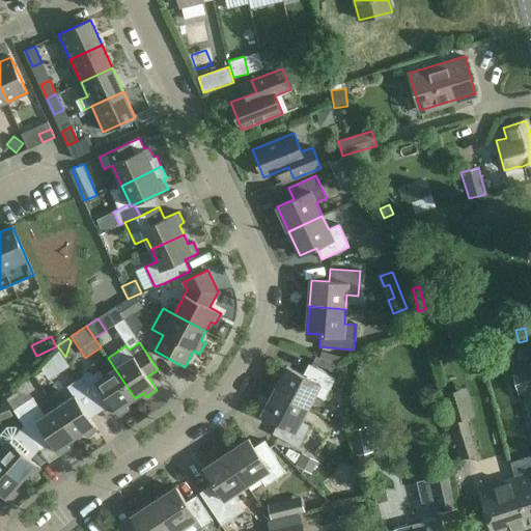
[(287,367),(275,391),(308,408),(314,394),(324,399),(329,389),(330,390),(336,378),(309,364),(303,375),(287,367)]
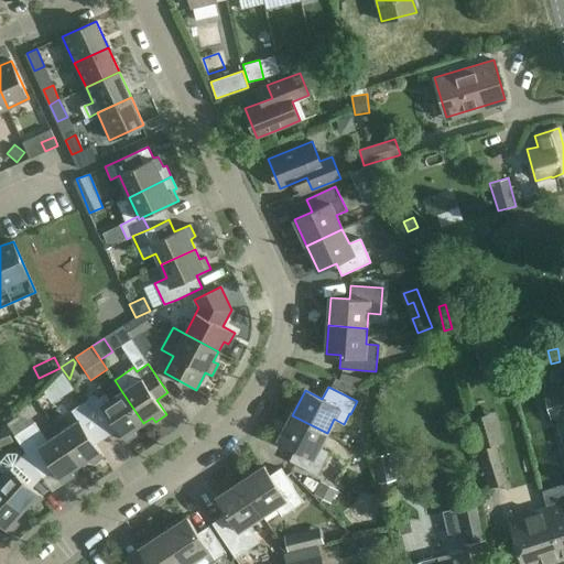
[(551,420),(556,420),(563,418),(563,388),(544,393),(551,420)]
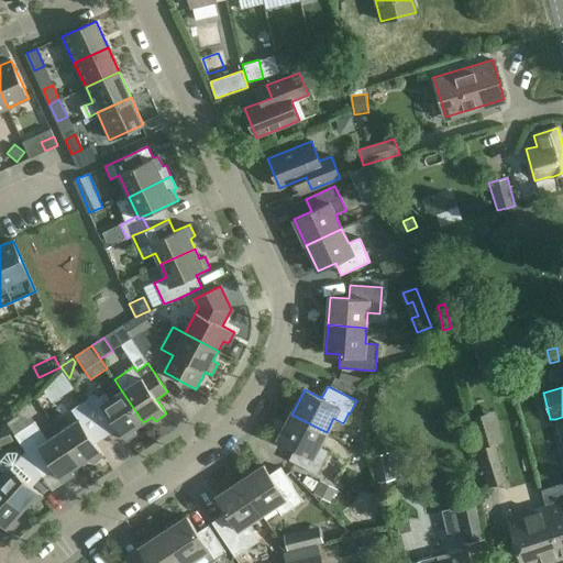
[(107,437),(118,429),(125,441),(136,433),(133,429),(143,422),(122,392),(110,399),(106,393),(98,397),(96,394),(84,401),(107,437)]
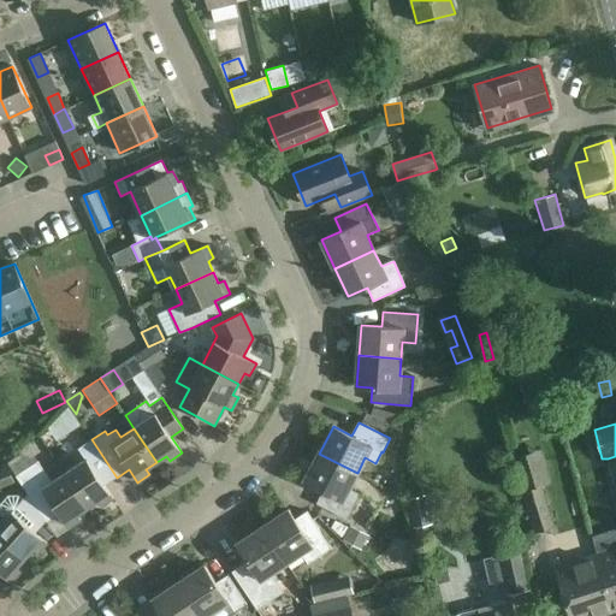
[(86,460),(65,473),(88,508),(98,502),(101,507),(113,498),(105,485),(117,478),(92,439),(78,448),(86,460)]
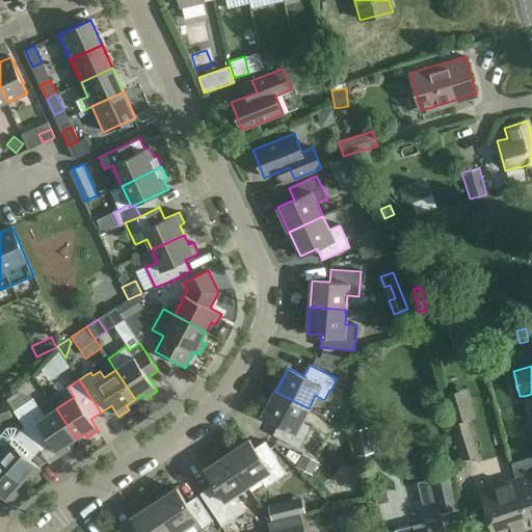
[(443,395),(445,403),(461,460),(478,455),(467,419),(476,416),(468,388),(443,395)]
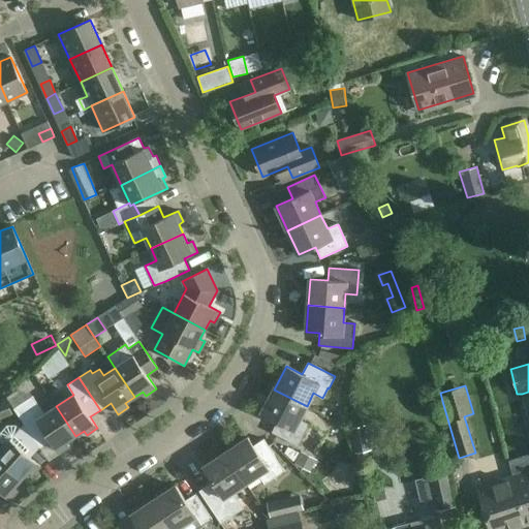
[(274,390),(261,413),(277,422),(272,432),(299,446),(310,425),(300,419),(307,406),(274,390)]
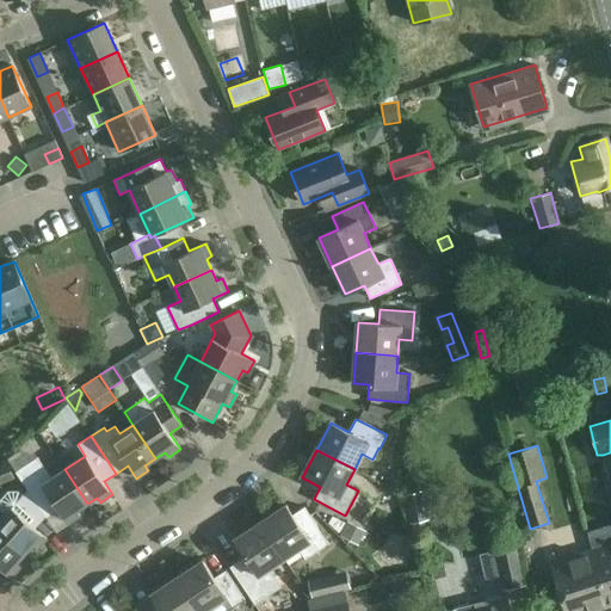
[(87,504),(65,469),(51,479),(37,457),(16,473),(28,491),(41,511),(44,516),(56,507),(68,524),(80,516),(76,511),(87,504)]
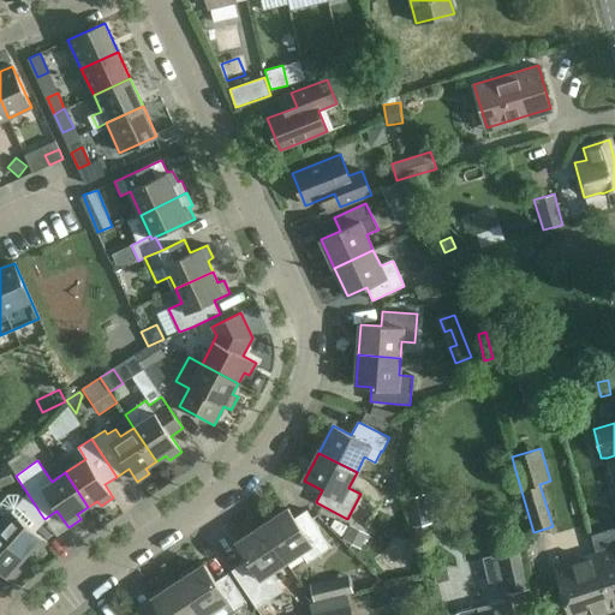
[(0,483),(12,479),(7,467),(0,469),(0,483)]
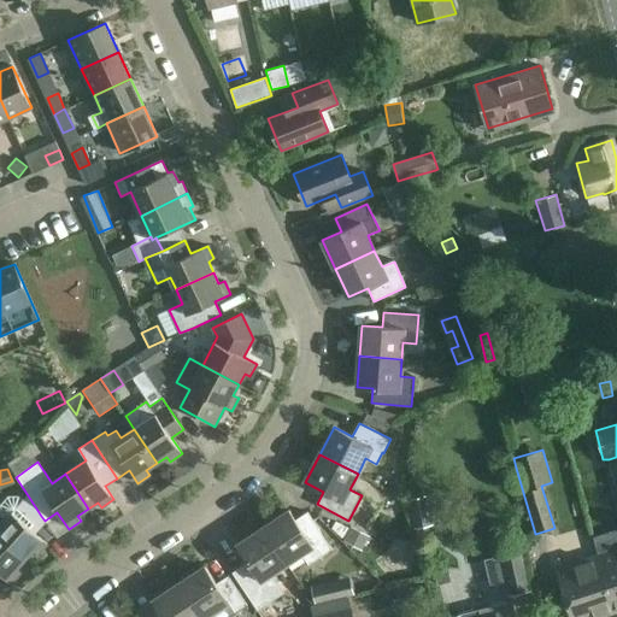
[(0,524),(0,536),(24,559),(33,551),(37,554),(47,544),(30,528),(41,516),(28,495),(22,500),(18,497),(7,498),(0,505),(1,516),(5,519),(0,524)]
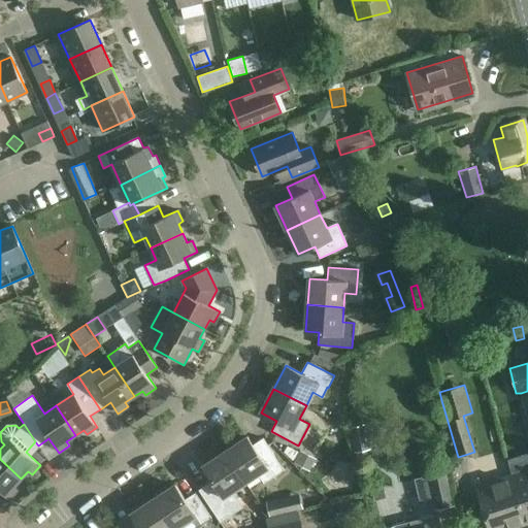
[(365,424),(350,427),(355,453),(370,450),(365,424)]
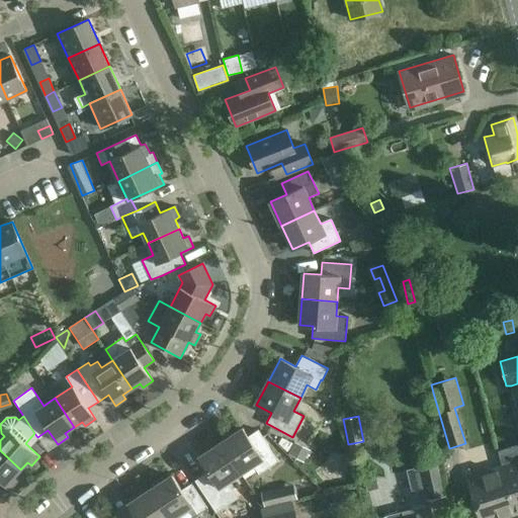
[(262,436),(252,443),(243,428),(221,443),(241,472),(253,464),(260,473),(268,468),(279,461),(273,453),(262,436)]
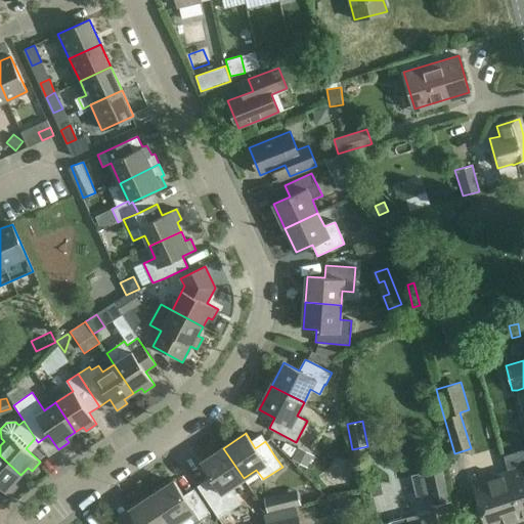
[(298,446),(291,460),(308,469),(315,455),(298,446)]
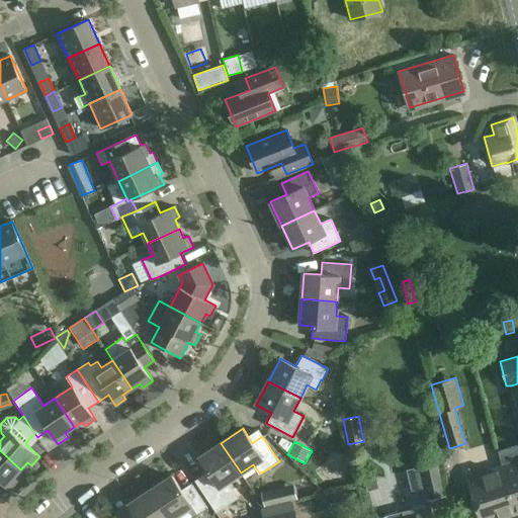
[(194,481),(205,498),(217,513),(239,498),(228,482),(241,472),(221,443),(198,457),(208,471),(194,481)]
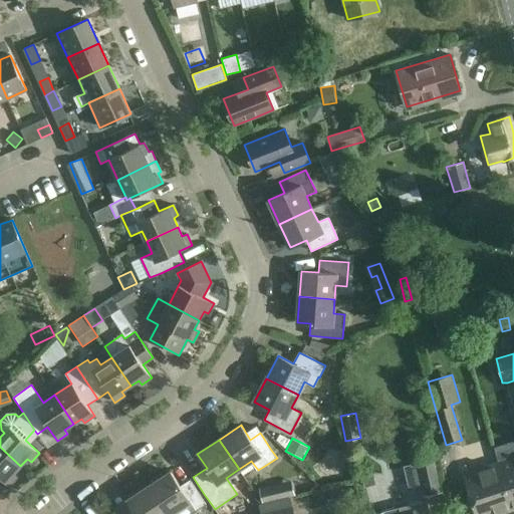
[(0,477),(9,486),(17,477),(13,474),(20,466),(0,447),(0,477)]
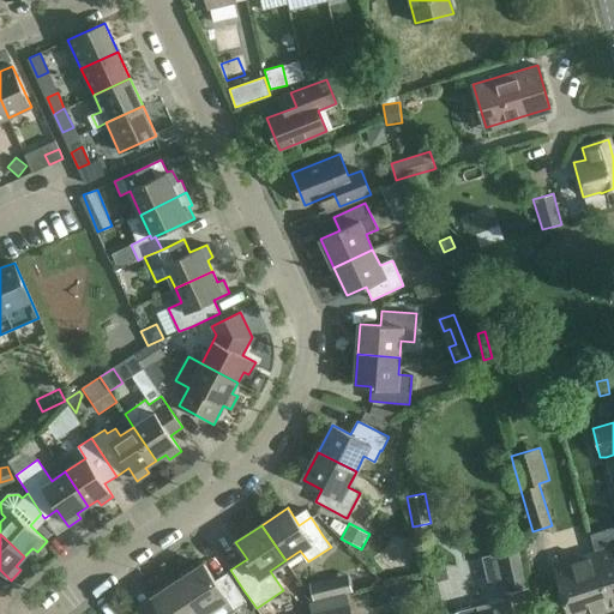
[(529,588),(519,547),(495,553),(506,593),(529,588)]
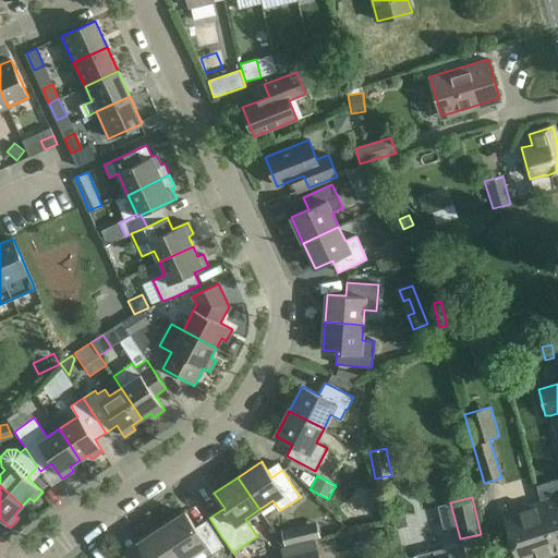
[(557,497),(542,504),(555,554),(557,553),(557,497)]
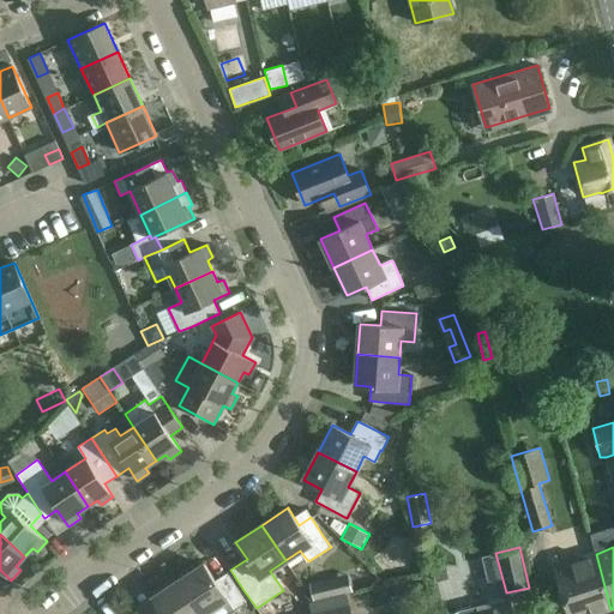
[(596,613),(611,609),(596,554),(554,567),(569,613),(596,613)]
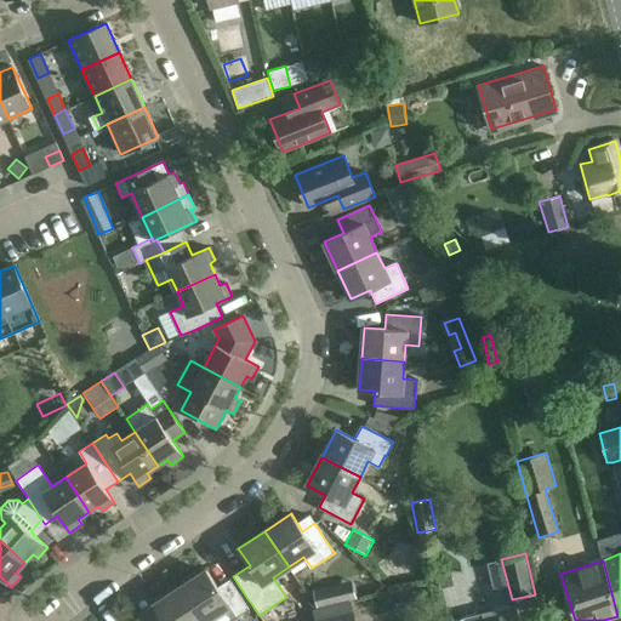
[(180,587),(201,620),(206,620),(229,607),(237,617),(250,609),(243,599),(229,580),(217,587),(206,570),(180,587)]
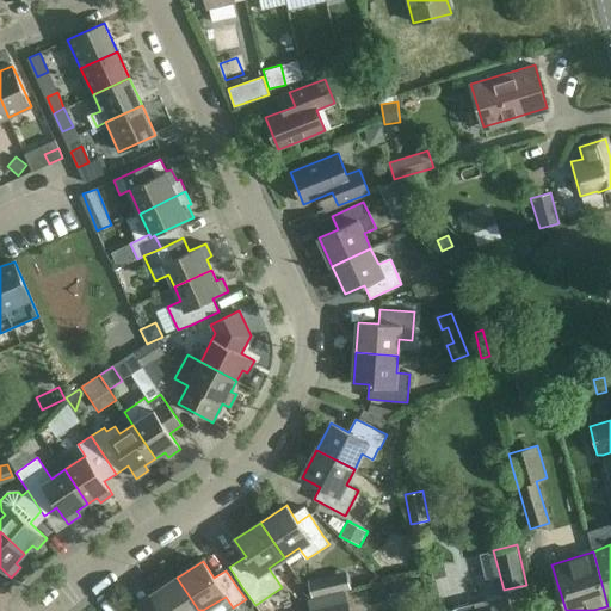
[(346,571),(308,580),(312,598),(351,590),(346,571)]
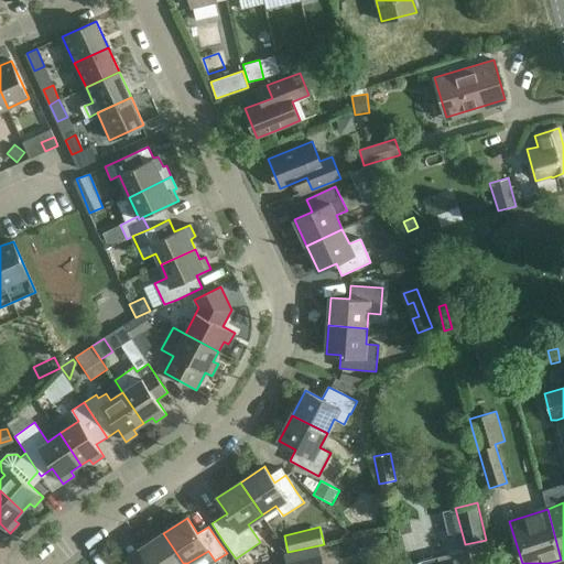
[(183,563),(163,533),(139,549),(149,563),(183,563)]
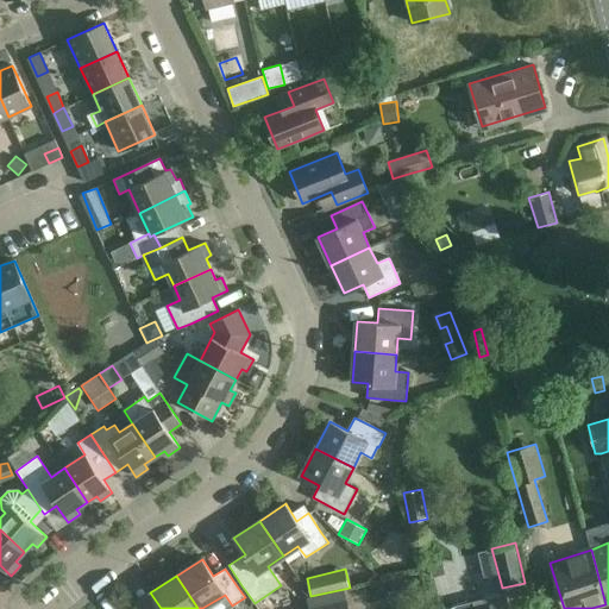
[(309,608),(330,608),(331,608),(345,604),(345,608),(346,608),(343,591),(308,600),(309,608)]
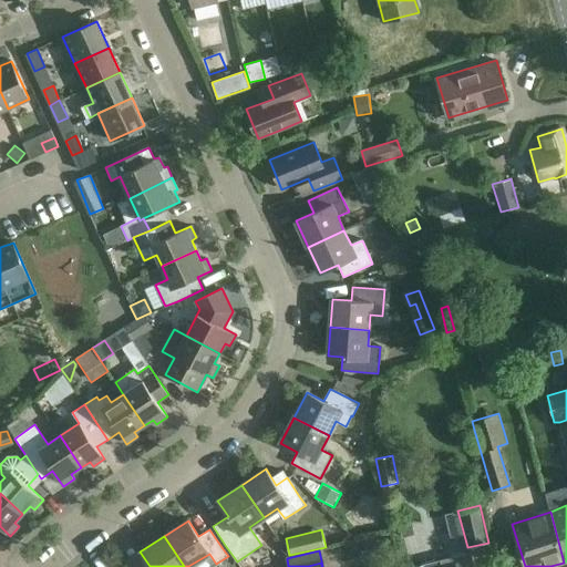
[(420,566),(470,566),(473,566),(470,553),(420,564),(420,566)]
